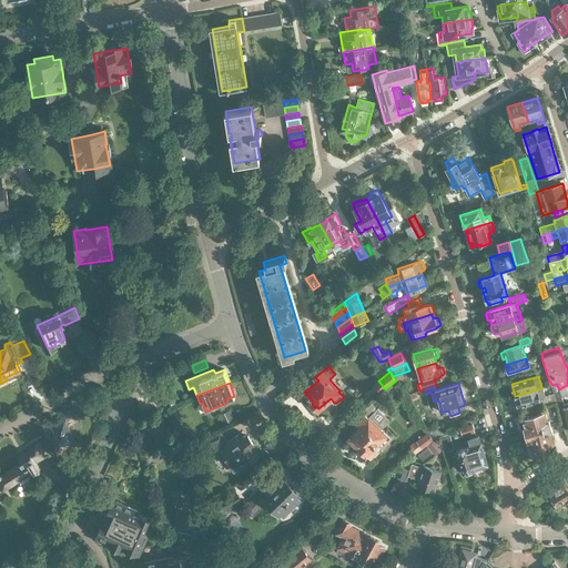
[(557,384),(551,385),(554,391),(553,392),(553,394),(556,402),(558,411),(561,409),(567,429),(567,404),(567,403),(564,404),(561,397),(567,395),(567,385),(559,389),(557,384)]
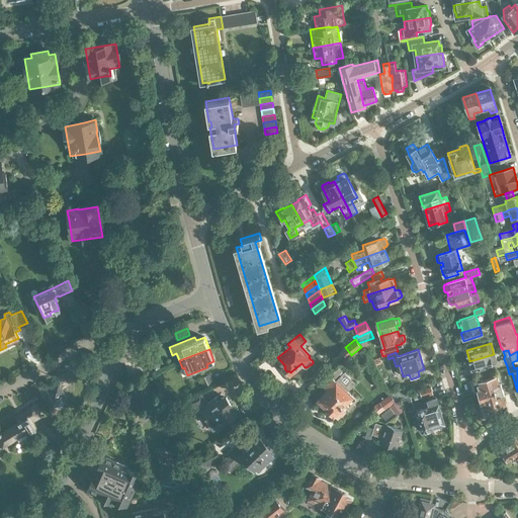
[(153,369),(159,366),(155,354),(148,357),(153,369)]
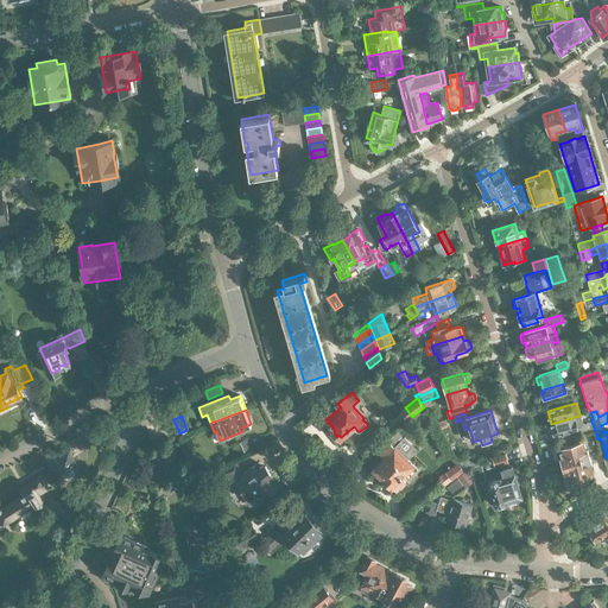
[(583,424),(580,416),(551,424),(552,426),(549,428),(551,436),(555,435),(555,436),(580,430),(581,434),(595,430),(591,422),(583,424)]
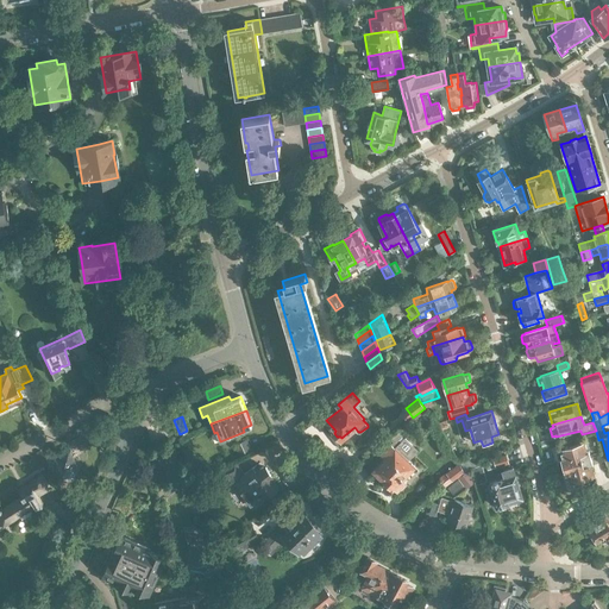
[(456,426),(453,419),(441,422),(444,429),(456,426)]
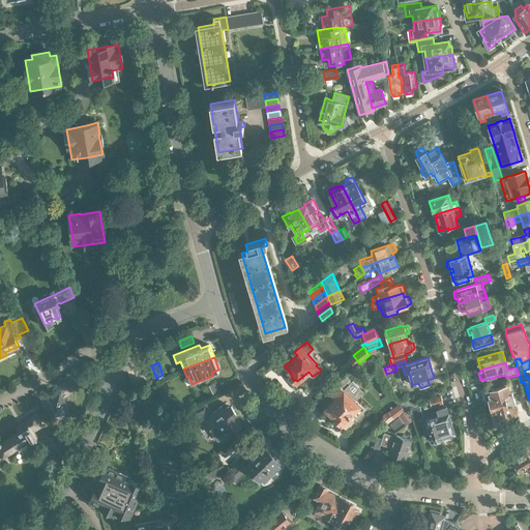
[(349,425),(353,421),(353,419),(349,415),(359,405),(355,401),(363,391),(347,375),(340,382),(343,385),(332,395),(335,399),(326,409),(342,423),(343,422),(346,425),(349,425)]
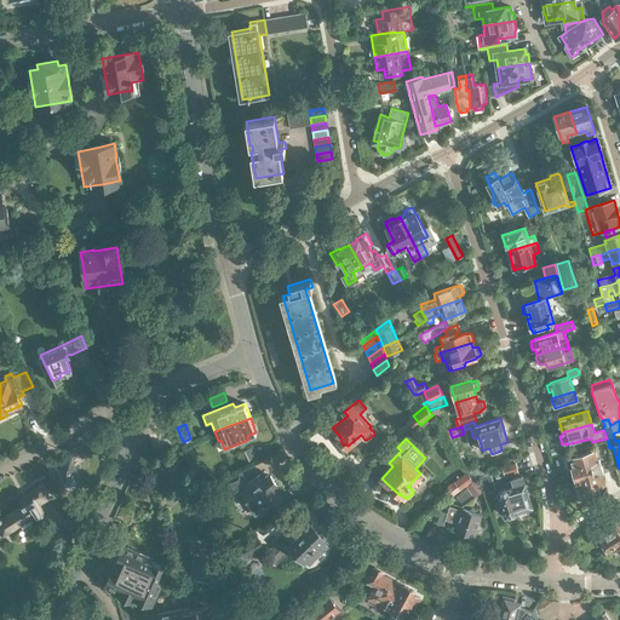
[(251,447),(239,453),(245,465),(257,459),(251,447)]
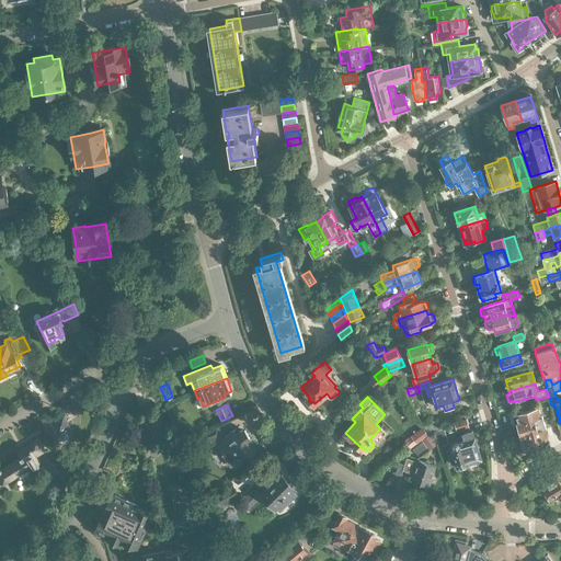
[(538,408),(516,414),(512,415),(514,424),(517,423),(519,430),(544,422),(542,415),(540,416),(538,408)]
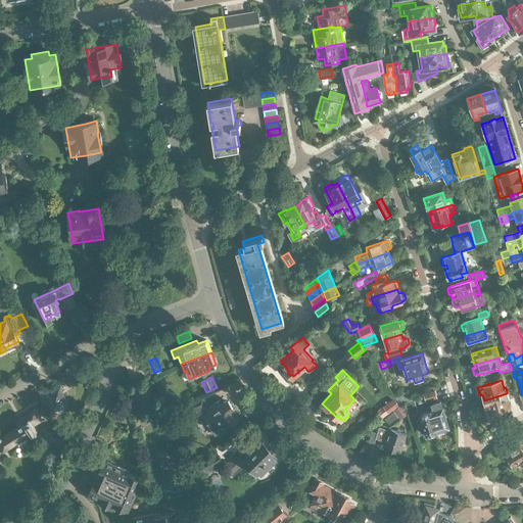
[(423,393),(434,390),(432,385),(421,388),(423,393)]
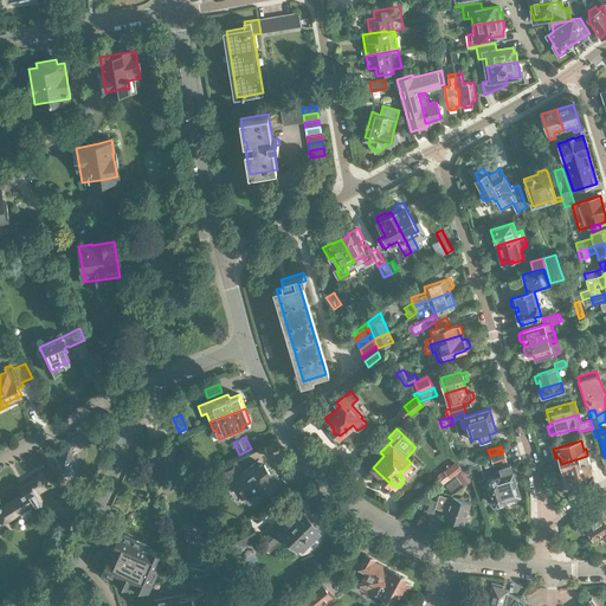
[(63,468),(76,461),(69,449),(57,455),(53,457),(57,463),(59,461),(63,468)]
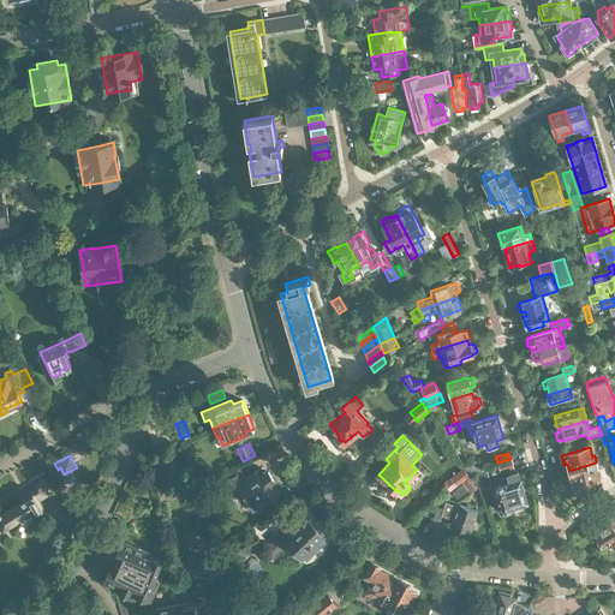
[(162,455),(153,457),(157,475),(166,472),(162,455)]
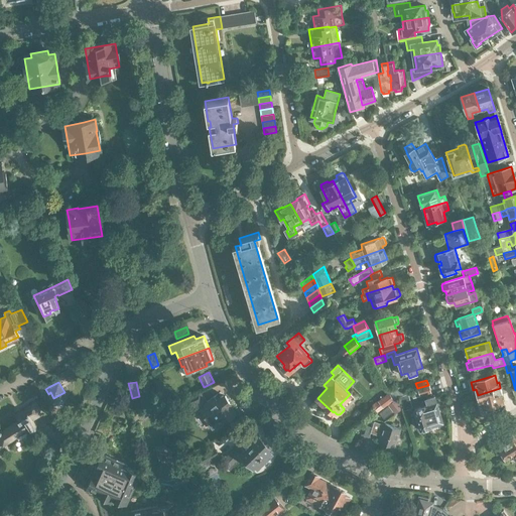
[(417,388),(412,390),(415,397),(431,392),(429,385),(428,385),(417,388)]
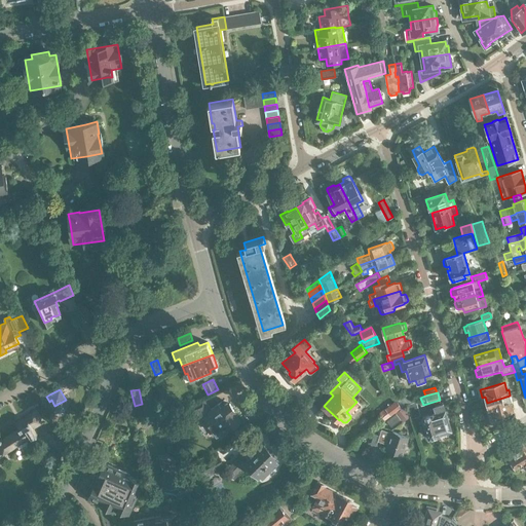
[(409,393),(398,399),(402,407),(413,401),(409,393)]
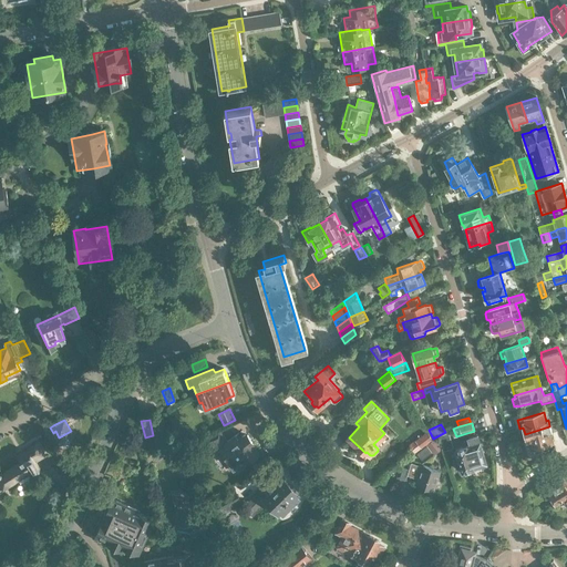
[(549,426),(525,434),(526,440),(527,440),(531,449),(532,449),(534,453),(543,451),(542,445),(553,442),(549,433),(552,433),(549,426)]
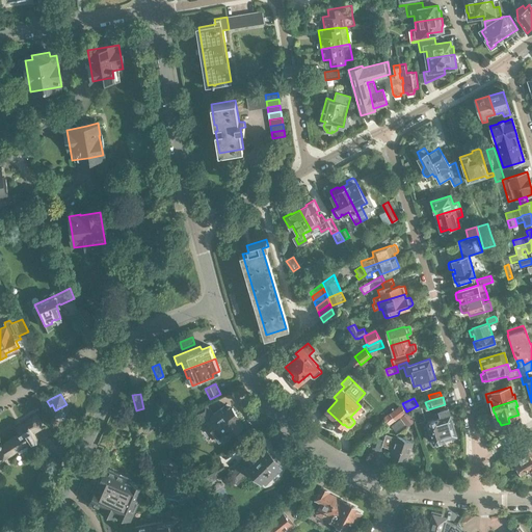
[(231,431),(240,424),(242,423),(236,415),(237,414),(233,407),(231,408),(230,406),(224,410),(222,407),(215,413),(207,402),(197,407),(202,411),(205,413),(208,417),(206,419),(214,429),(216,428),(223,439),(232,432),(231,431)]
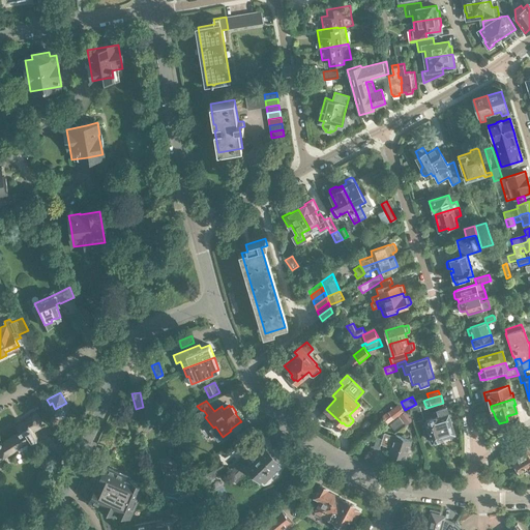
[(388,411),(381,415),(387,423),(405,411),(400,403),(388,411)]
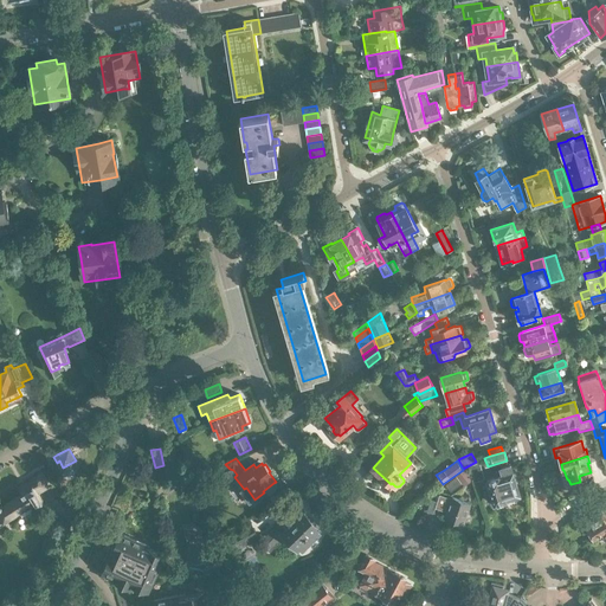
[(504,502),(504,501),(505,500),(520,495),(510,465),(498,469),(498,471),(491,474),(492,478),(487,479),(488,481),(483,482),(488,497),(492,496),(494,503),(496,503),(496,505),(500,507),(503,505),(504,502)]
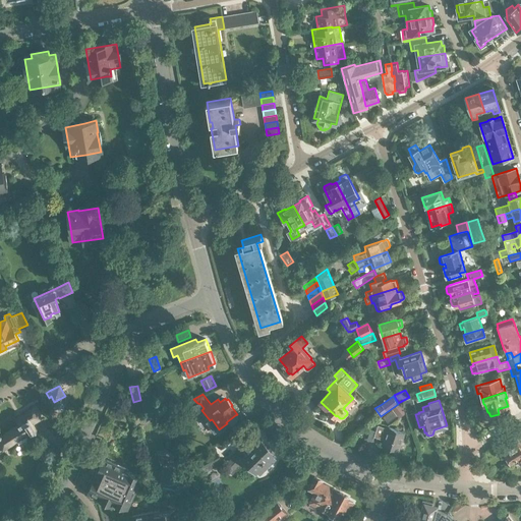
[(399,403),(398,404),(391,409),(392,410),(396,416),(398,418),(406,412),(399,403)]
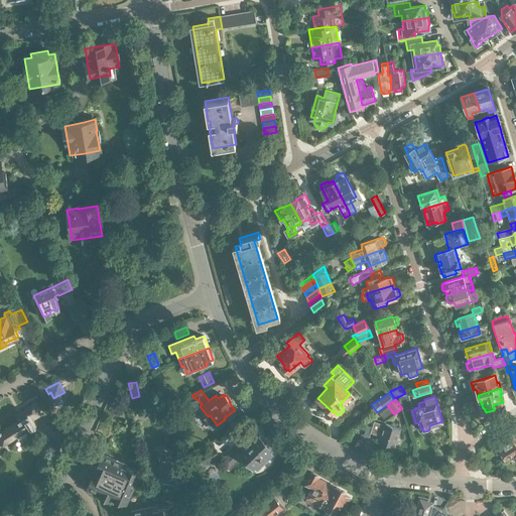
[(1,430),(0,430),(0,445),(12,438),(11,437),(29,426),(31,428),(36,425),(32,418),(39,413),(34,404),(21,412),(22,413),(18,415),(20,419),(2,431),(1,430)]
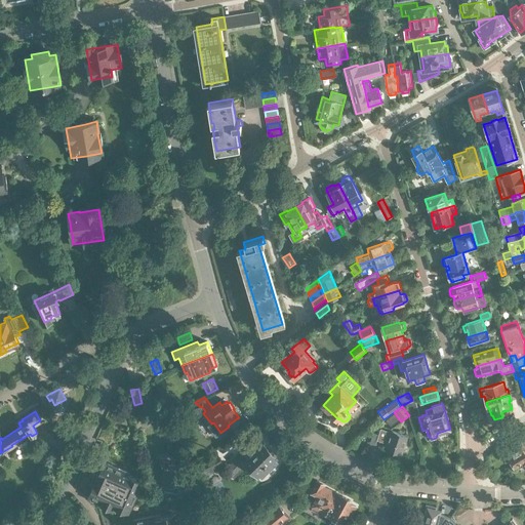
[(395,413),(391,415),(386,420),(390,427),(399,419),(395,413)]
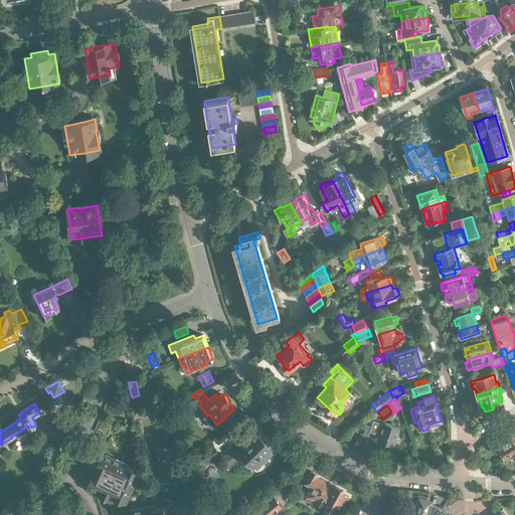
[(384,423),(373,420),(370,432),(376,434),(377,432),(381,434),(378,441),(394,446),(400,427),(384,422),(384,423)]
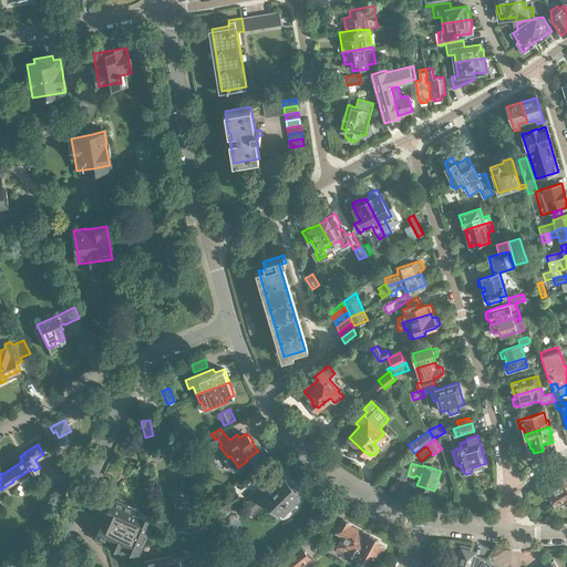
[(555,502),(564,496),(566,494),(566,473),(547,486),(552,493),(550,494),(549,495),(553,502),(555,501),(555,502)]
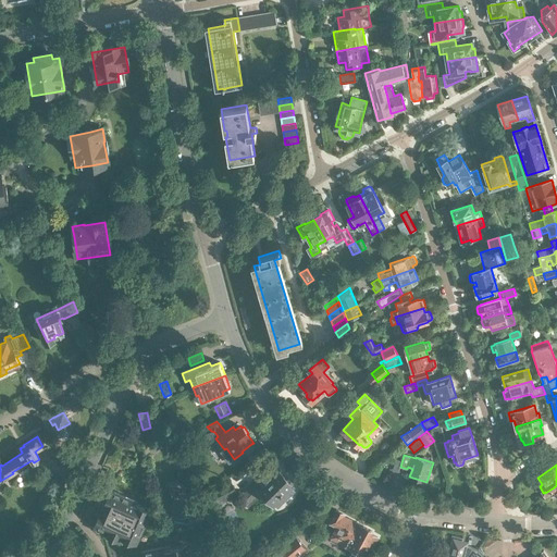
[(288,496),(295,491),(295,489),(292,485),(293,484),(279,470),(273,475),(270,472),(263,480),(260,477),(240,496),(249,505),(262,492),(273,503),(284,493),(286,496),(288,496)]
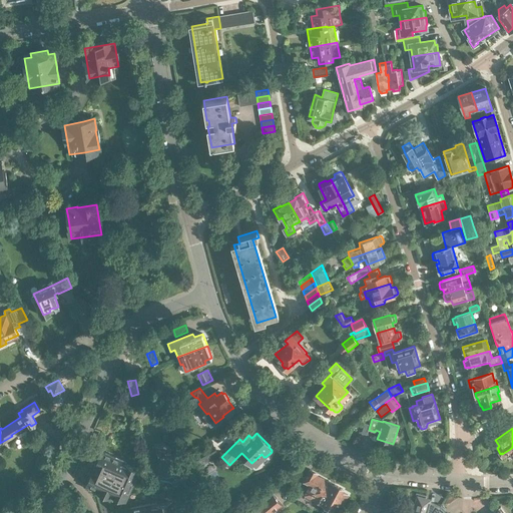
[(211,441),(195,449),(202,462),(218,454),(211,441)]
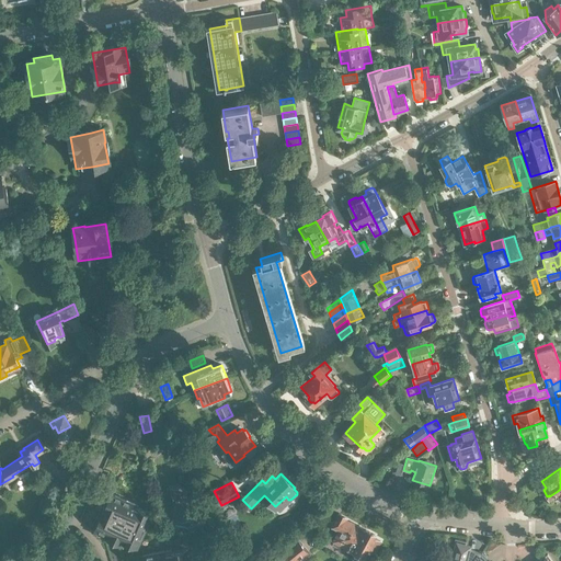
[(175,521),(198,514),(194,494),(190,495),(186,484),(171,488),(178,511),(173,512),(175,521)]
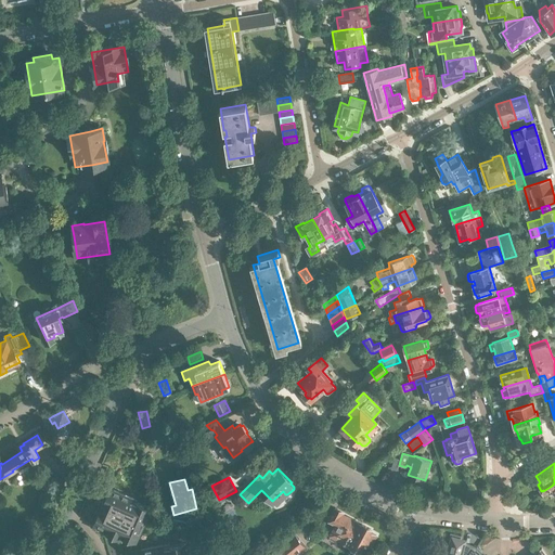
[(110,487),(93,521),(104,527),(103,529),(119,537),(120,534),(134,540),(150,507),(136,501),(136,500),(110,487)]
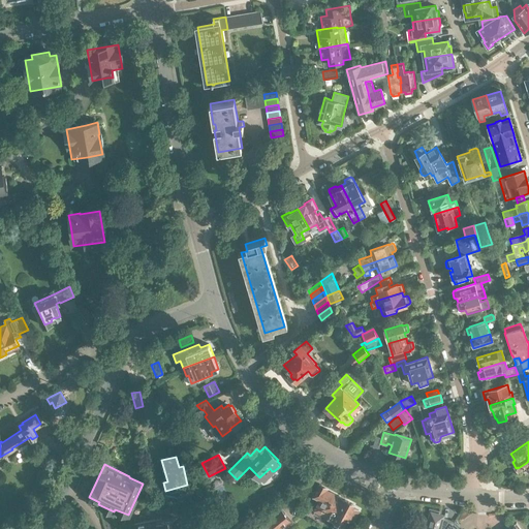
[(191,503),(197,501),(192,485),(189,486),(186,487),(185,488),(191,503)]
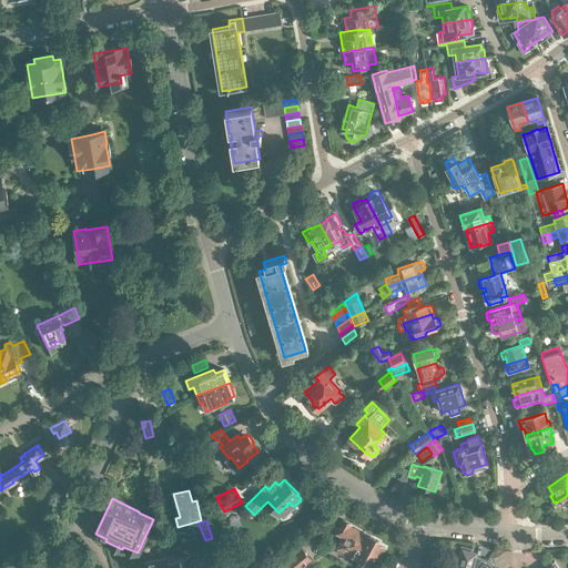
[(379,558),(385,548),(378,544),(379,541),(351,526),(351,525),(343,520),(336,531),(344,536),(338,547),(337,550),(350,557),(351,554),(361,559),(359,561),(369,567),(371,564),(375,556),(379,558)]
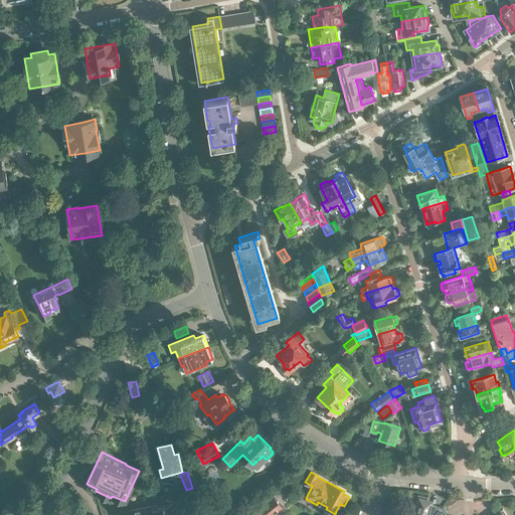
[(272,493),(259,504),(268,514),(275,514),(284,508),(272,493)]
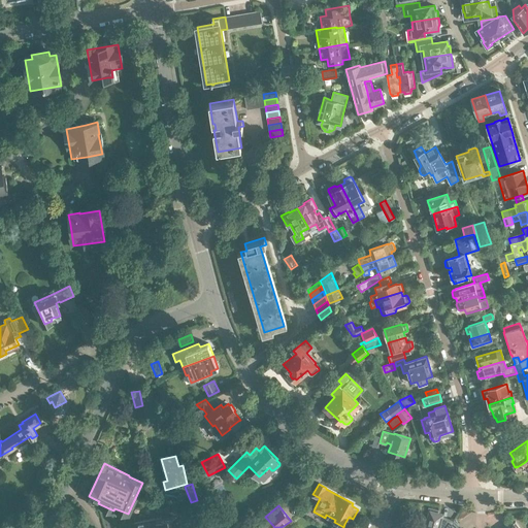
[(448,527),(453,522),(440,519),(441,516),(437,514),(438,509),(428,506),(424,521),(427,521),(424,527),(448,527)]
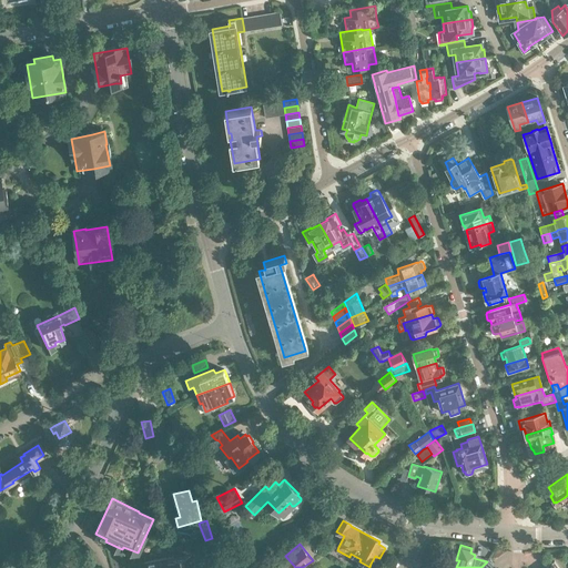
[(190,567),(189,556),(173,558),(172,556),(142,561),(143,567),(190,567)]
